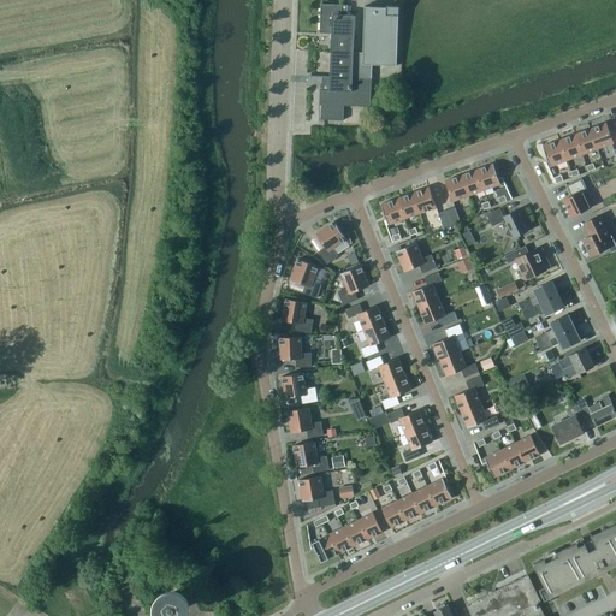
[(320,90),(319,105),(321,105),(321,119),(344,120),(344,106),(371,107),(372,65),(397,66),(398,16),(400,16),(400,6),(386,5),(386,7),(365,6),(362,53),(354,52),(355,15),(345,15),(345,34),(341,34),(341,53),(331,52),(330,77),(323,76),(323,90),(320,90)]
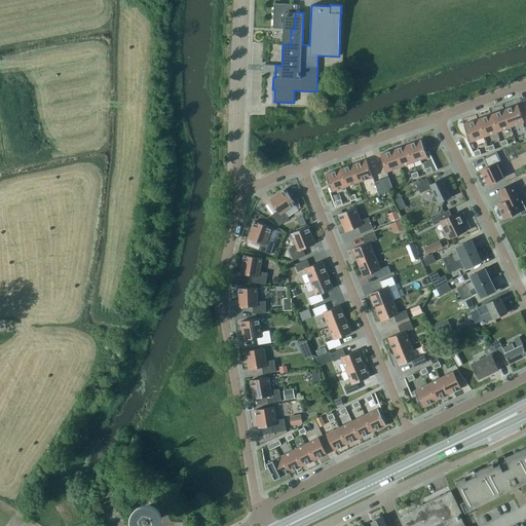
[(291,29),(295,29),(295,12),(292,12),(292,4),(274,4),(273,29),(284,29),(283,44),(291,45),(291,29)]
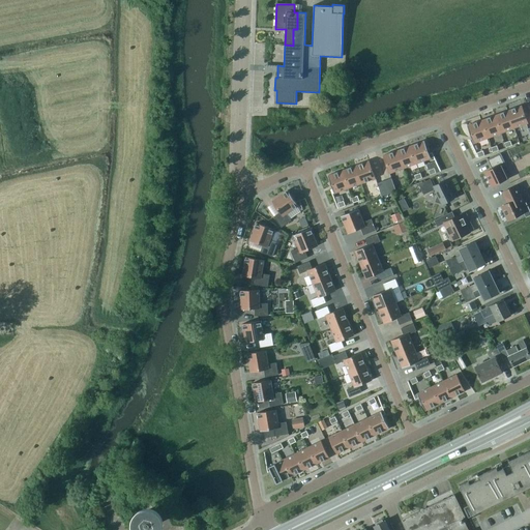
[(522,106),(508,111),(514,127),(528,122),(522,106)]
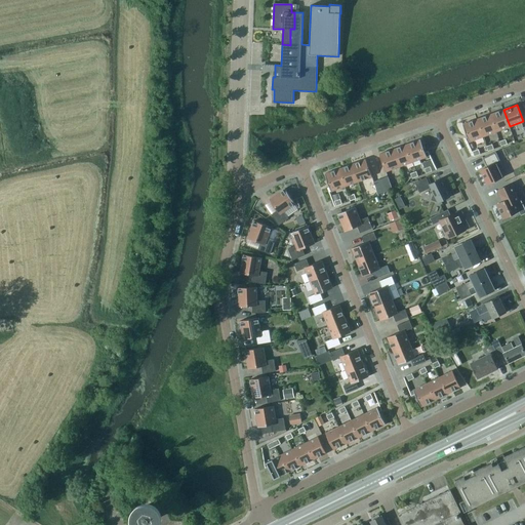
[(503,110),(490,114),(496,131),(510,126),(503,110)]
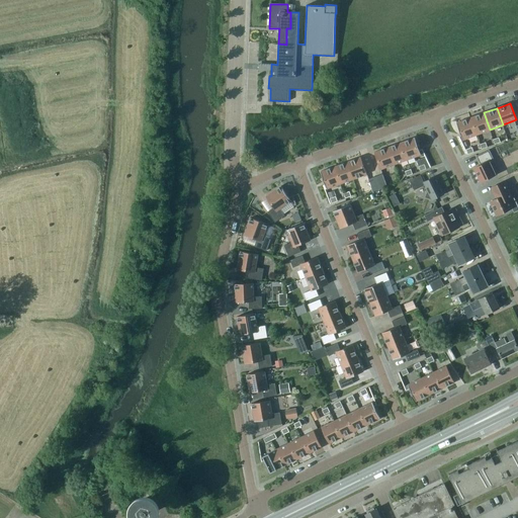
[(484,112),(470,117),(477,135),(490,130),(484,112)]
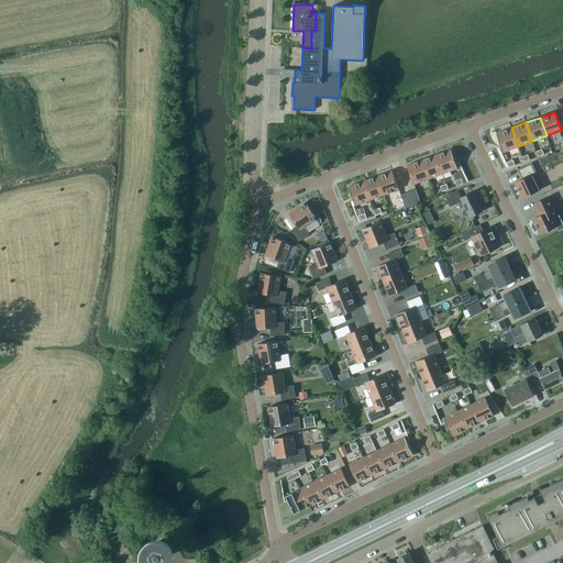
[(518,146),(511,128),(496,133),(501,146),(503,152),(506,151),(518,146)]
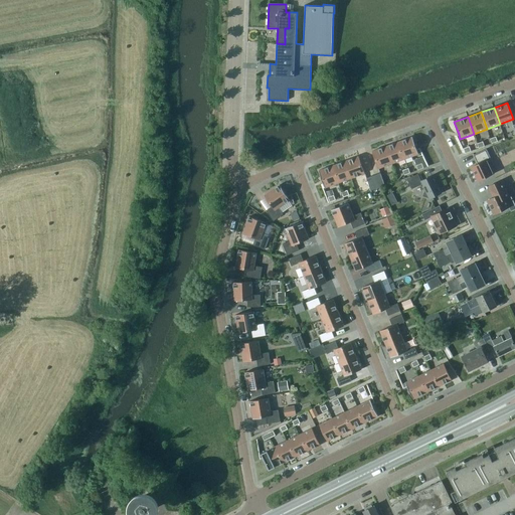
[(459,134),(456,135),(463,149),(463,148),(467,147),(463,138),(460,139),(459,134)]
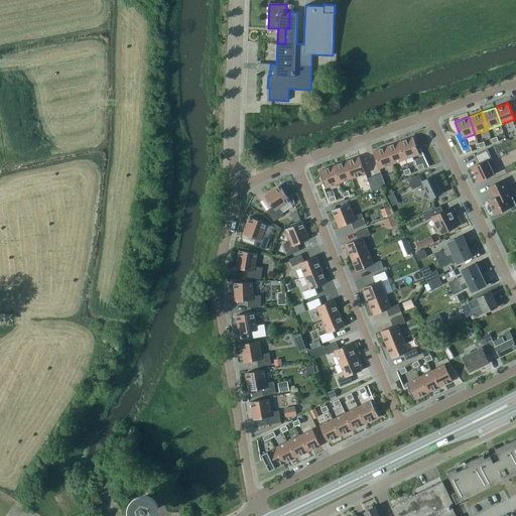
[(413,137),(400,142),(406,159),(419,154),(413,137)]
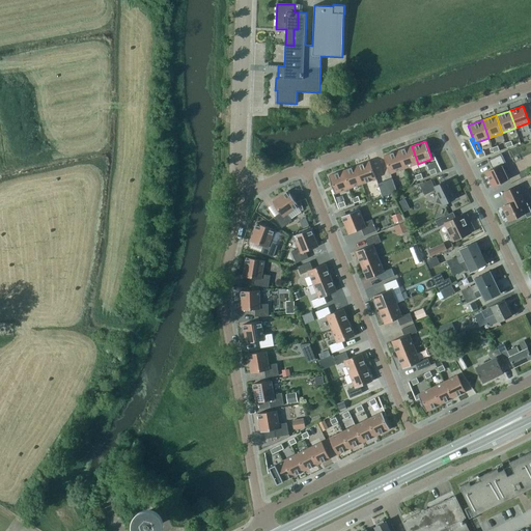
[(404,168),(418,164),(412,146),(398,150),(404,168)]
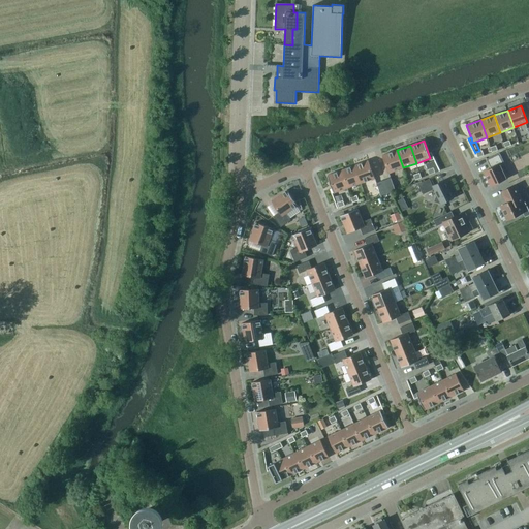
[(403,167),(397,150),(382,155),(389,173),(403,167)]
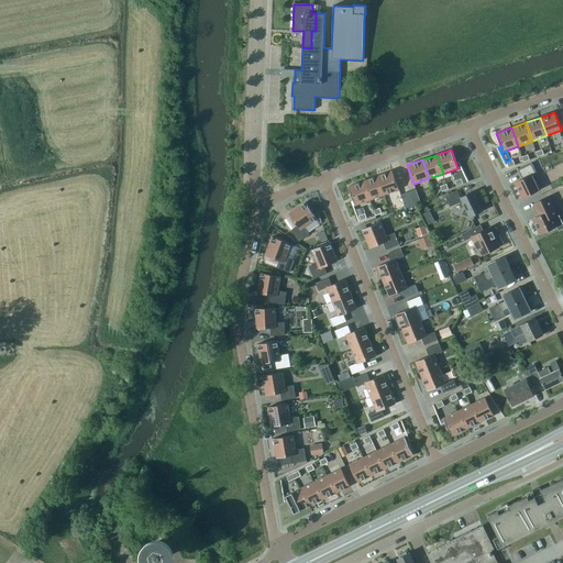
[(516,183),(522,197),(539,189),(532,175),(537,174),(531,163),(518,169),(522,179),(516,183)]
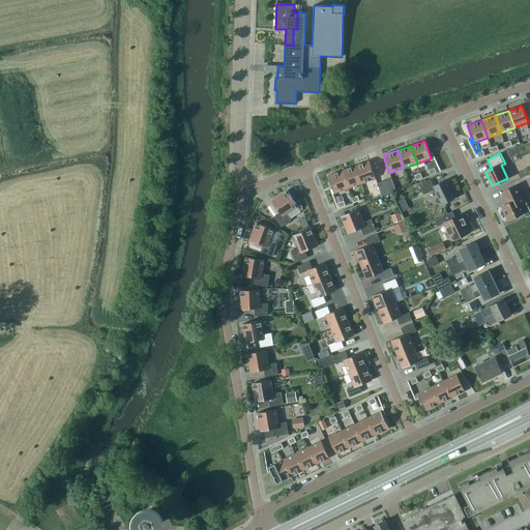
[(370,160),(355,166),(361,183),(376,178),(370,160)]
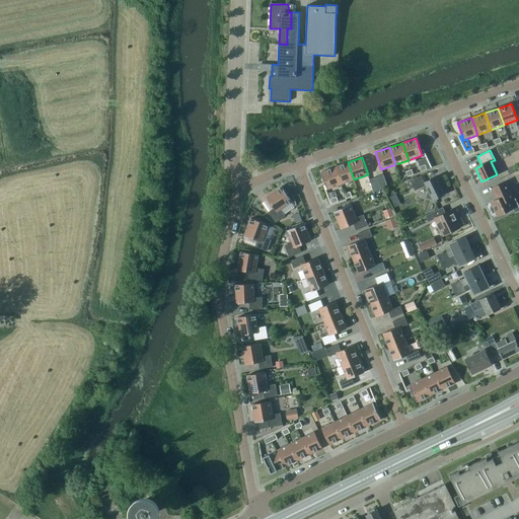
[(348,162),(335,167),(341,184),(354,179),(348,162)]
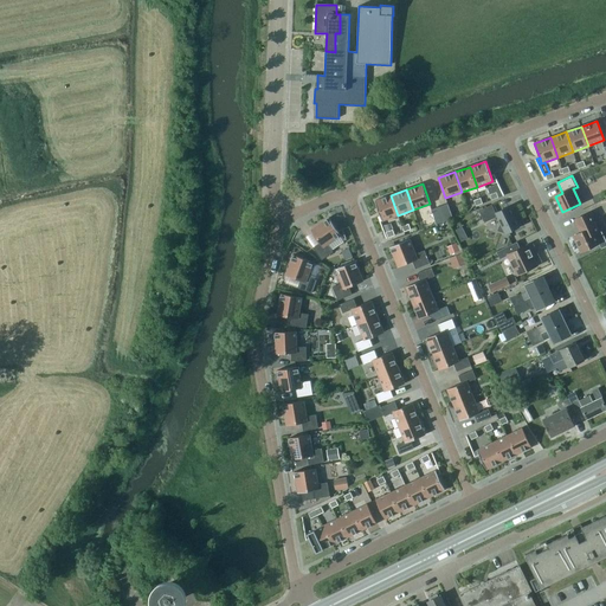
[(398,216),(391,195),(375,201),(382,221),(398,216)]
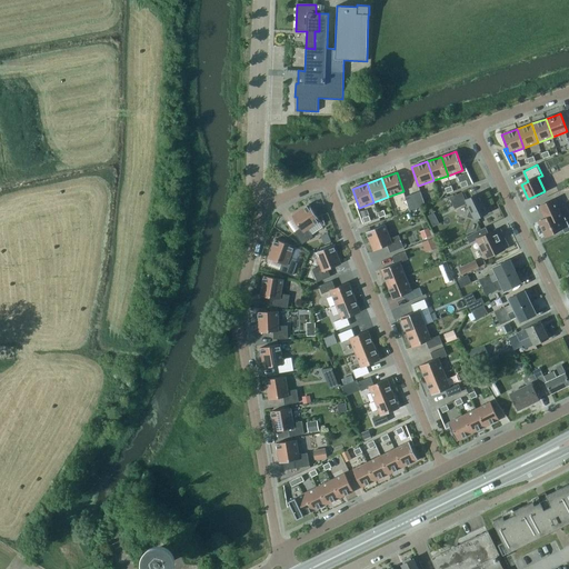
[(420,191),(412,195),(417,207),(425,205),(420,191)]
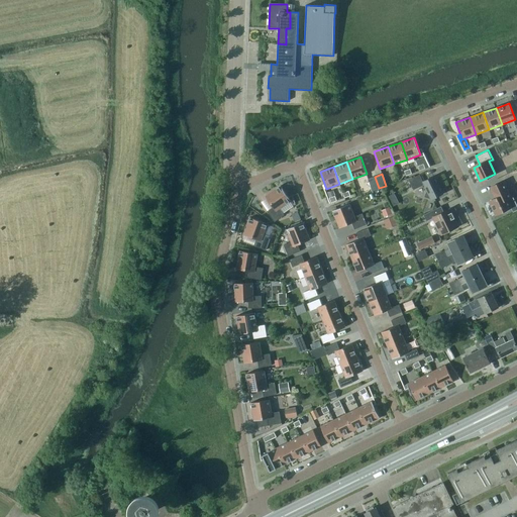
[(427,190),(425,196),(433,199),(433,198),(443,193),(435,176),(423,181),(420,174),(409,180),(413,189),(424,184),(427,190)]
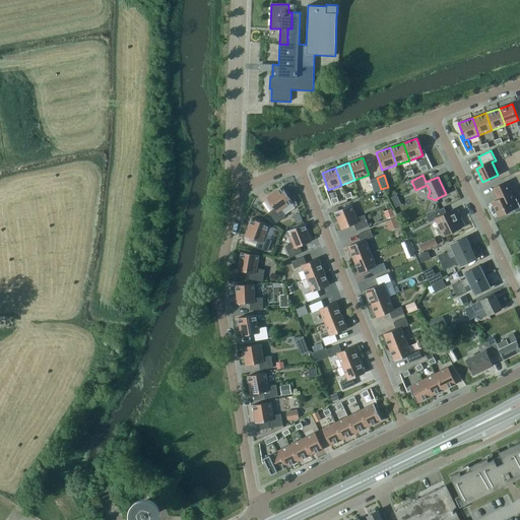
[(381,189),(377,178),(370,180),(374,192),(381,189)]
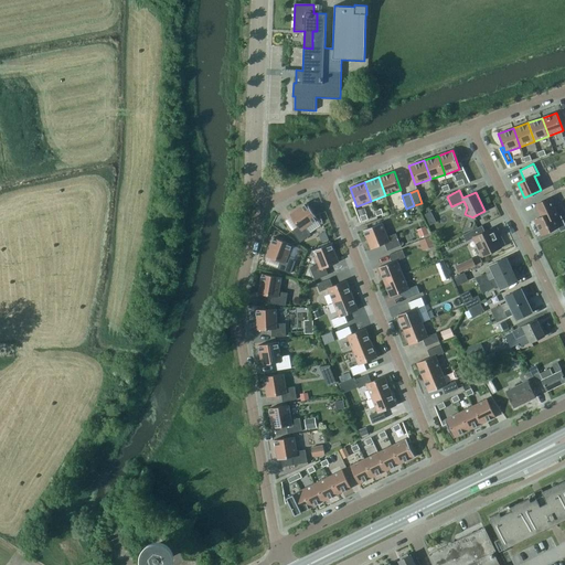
[(542,216),(534,220),(542,234),(557,226),(561,232),(564,228),(564,225),(560,214),(558,215),(550,198),(536,204),(542,216)]
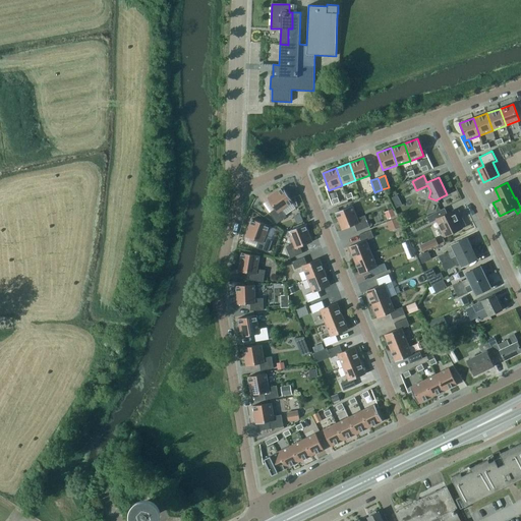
[(275,209),(269,213),(277,223),(286,217),(282,210),(293,201),(283,187),(268,197),(275,209)]
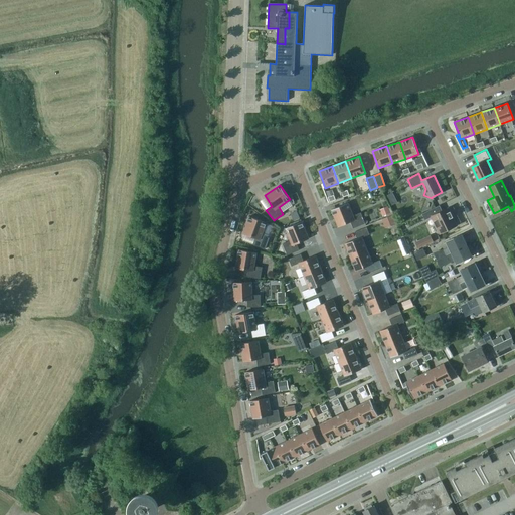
[(331,209),(338,226),(351,222),(353,228),(365,223),(361,212),(353,215),(348,203),(331,209)]
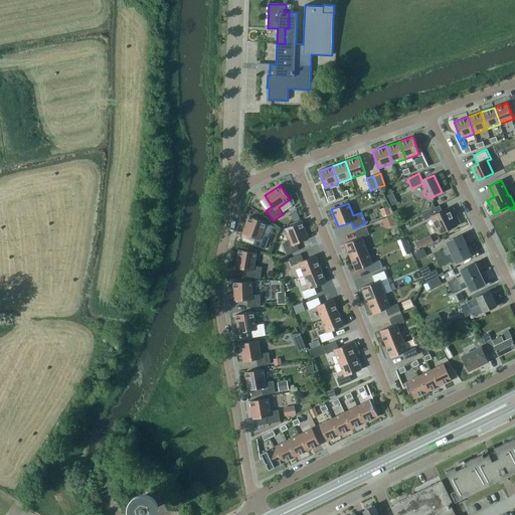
[(382,216),(390,213),(387,206),(379,209),(382,216)]
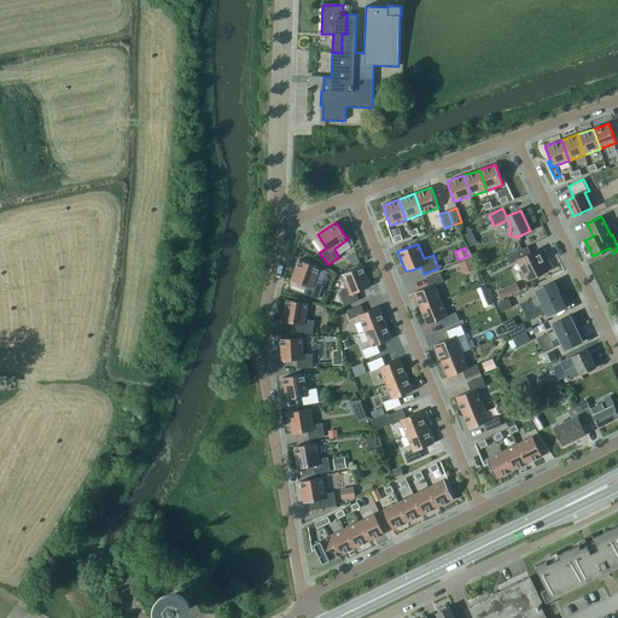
[(518,260),(528,279),(548,269),(538,249),(525,255),(523,249),(507,256),(511,263),(518,260)]
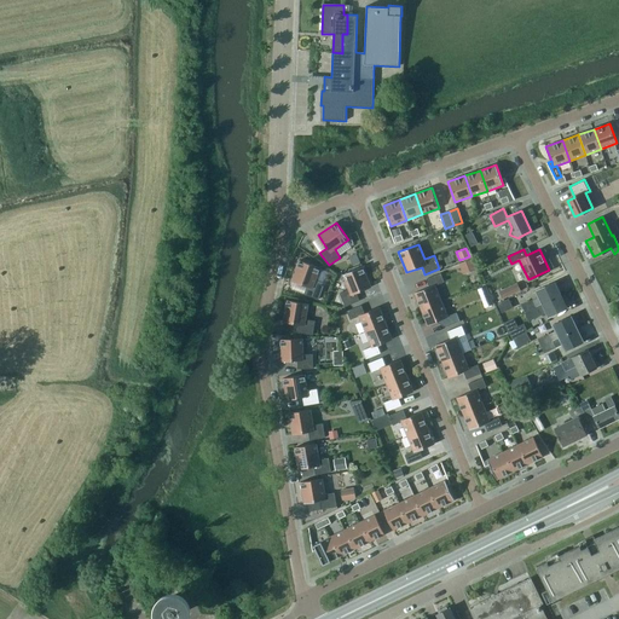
[(352,266),(360,262),(356,253),(348,256),(352,266)]
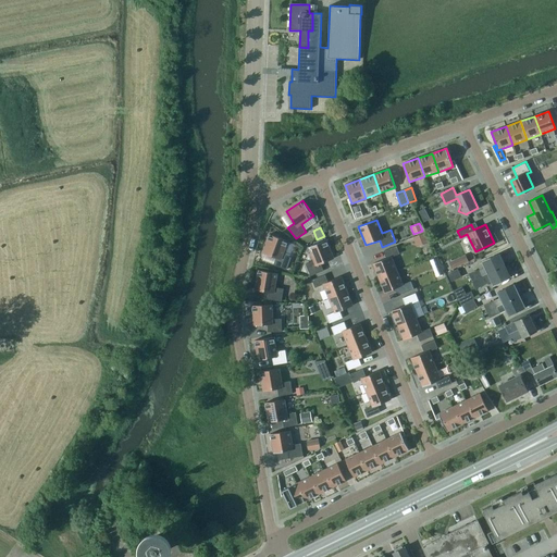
[(413,237),(418,247),(430,242),(425,232),(413,237)]
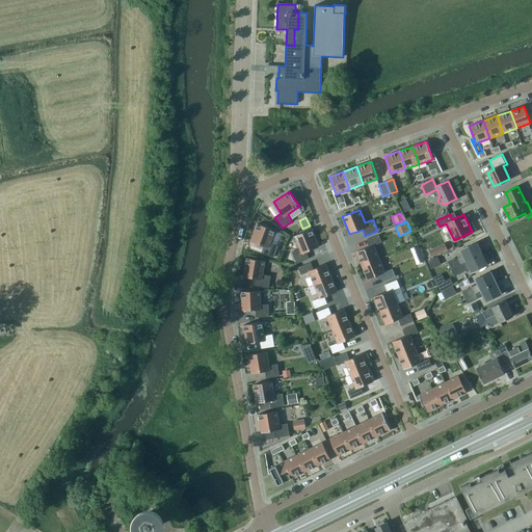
[(258,223),(251,241),(264,245),(262,253),(274,257),(278,245),(270,243),(275,230),(258,223)]
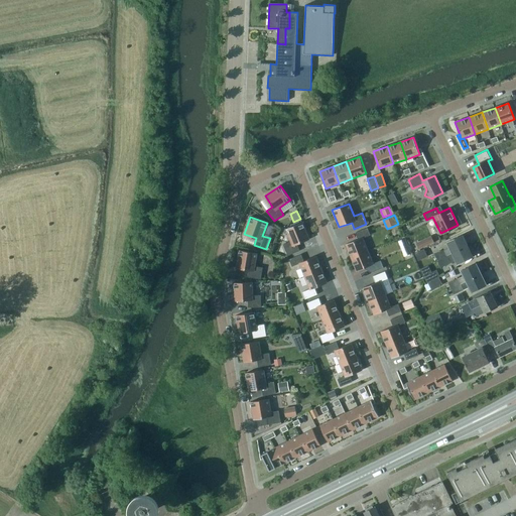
[(309,239),(302,222),(285,229),(290,242),(283,245),(287,255),(299,251),(297,244),(309,239)]
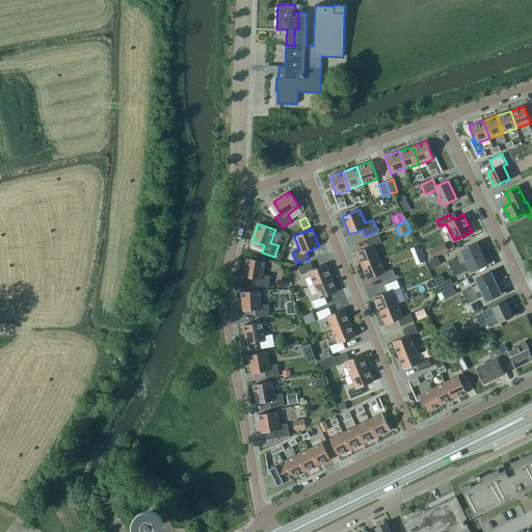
[(356,251),(362,265),(379,259),(374,245),(381,242),(379,235),(367,240),(369,246),(356,251)]
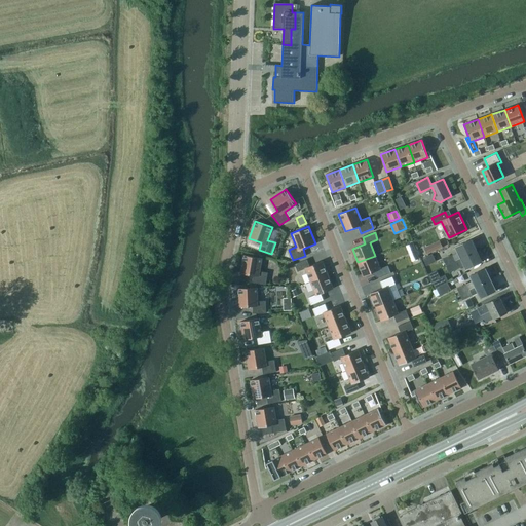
[(443,259),(446,265),(477,250),(472,239),(456,247),(458,252),(443,259)]
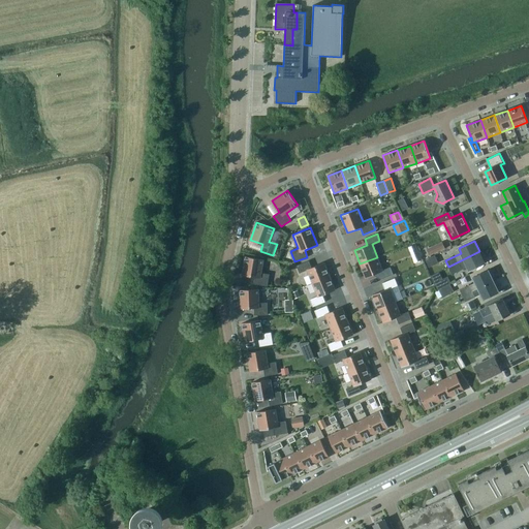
[(427,249),(430,255),(445,248),(442,242),(427,249)]
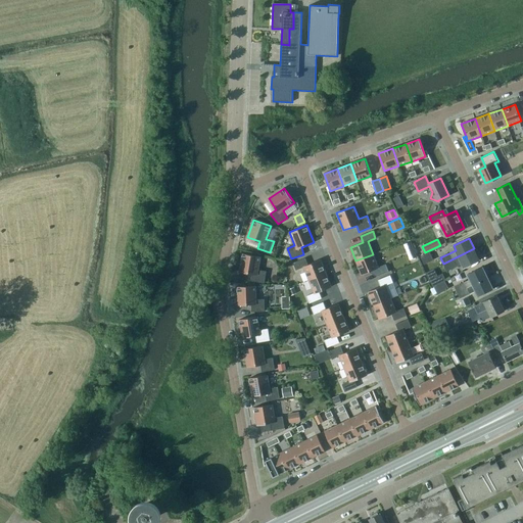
[(411,241),(403,244),(407,251),(414,249),(411,241)]
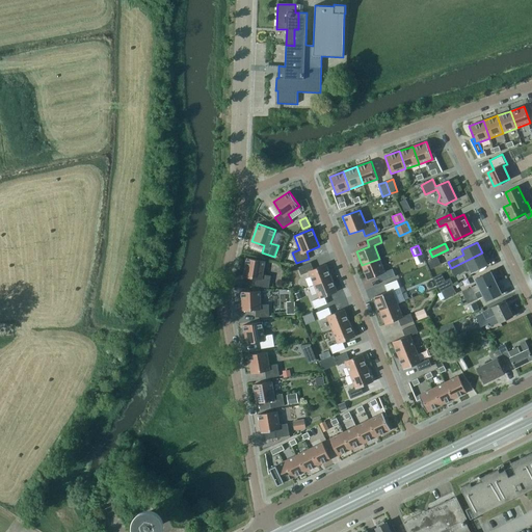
[(487,264),(482,253),(451,268),(454,274),(470,267),(472,271),(487,264)]
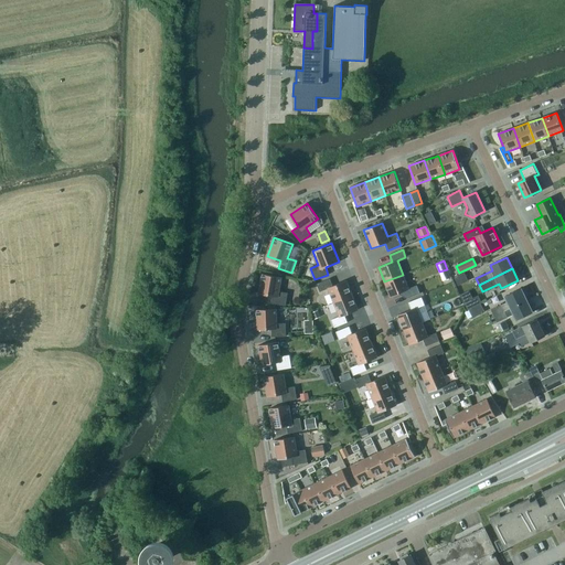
[(262,274),(258,294),(273,296),(272,304),(286,306),(288,292),(279,291),(281,277),(262,274)]
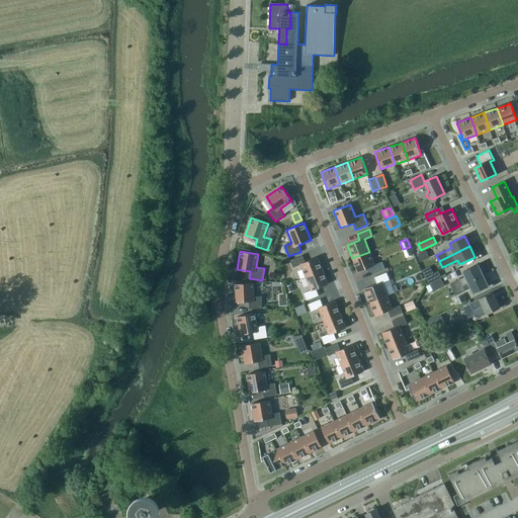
[(429,258),(426,251),(417,255),(420,262),(429,258)]
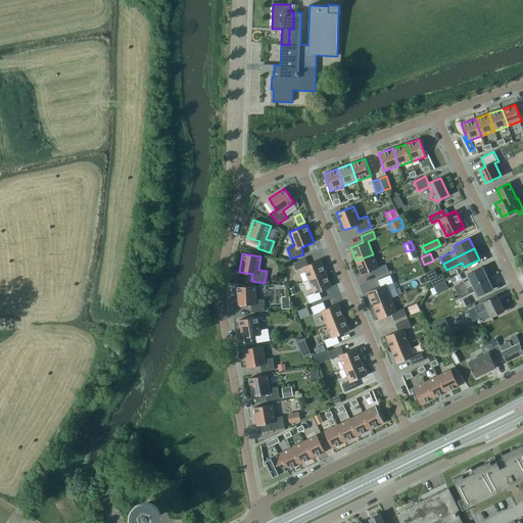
[(373,254),(355,260),(362,275),(374,270),(377,276),(388,271),(386,264),(378,267),(373,254)]
